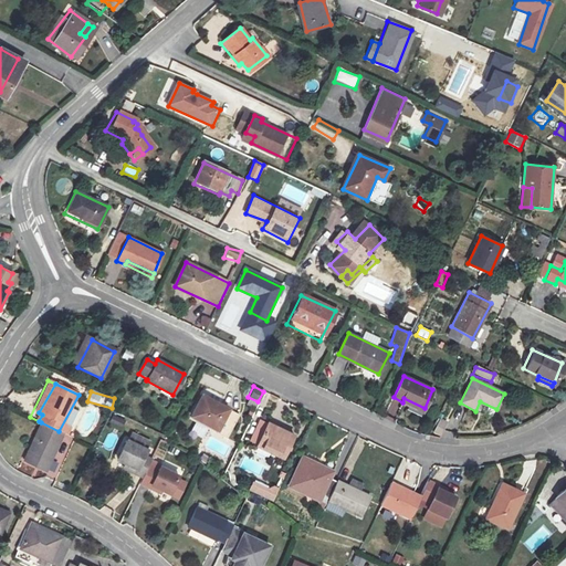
[(202,396),(189,417),(216,431),(227,410),(202,396)]
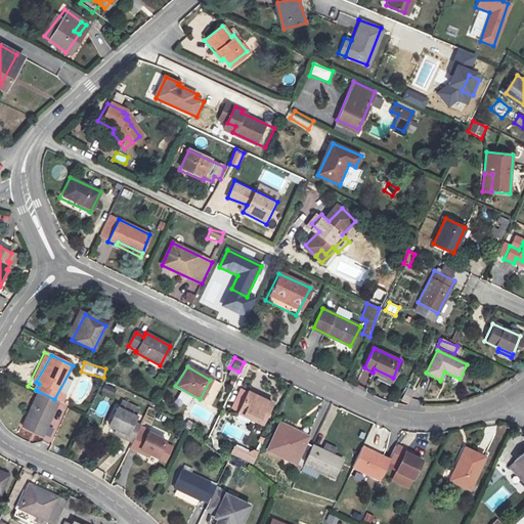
[(374,368),(373,373),(391,381),(393,378),(374,368)]
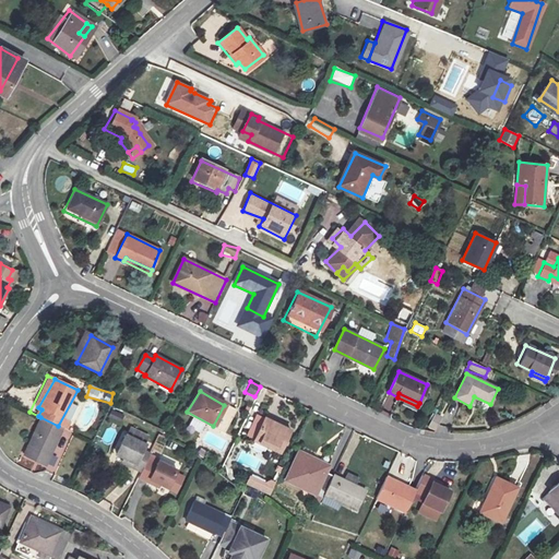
[(107,417),(119,423),(123,414),(110,408),(107,417)]
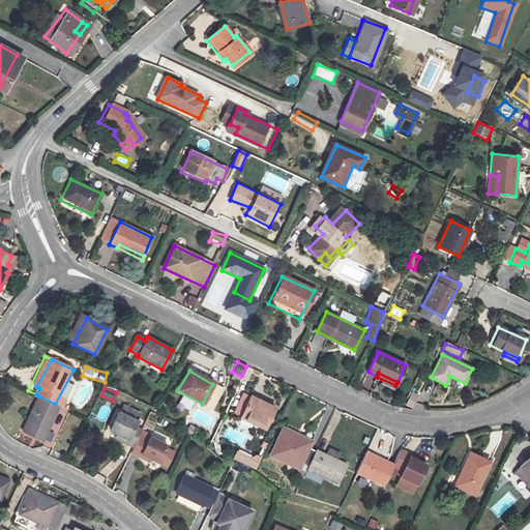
[(55,404),(38,395),(20,431),(40,441),(58,406),(55,404)]
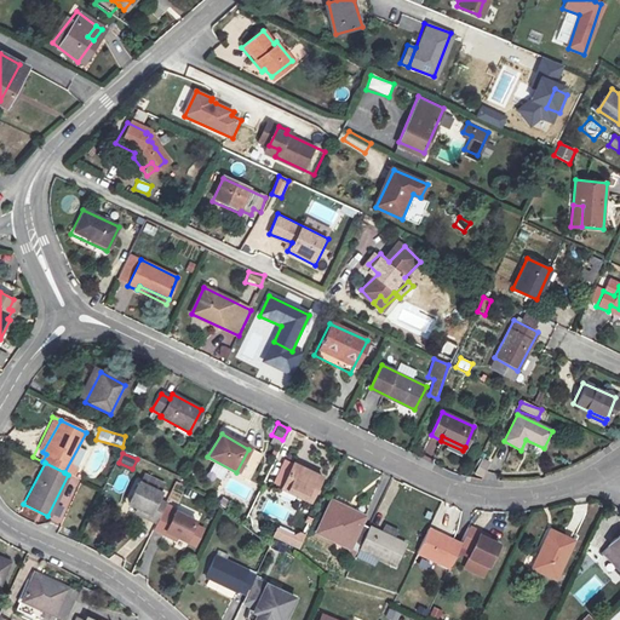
[(321,476),(293,463),(279,494),(292,500),(294,495),(309,501),(321,476)]
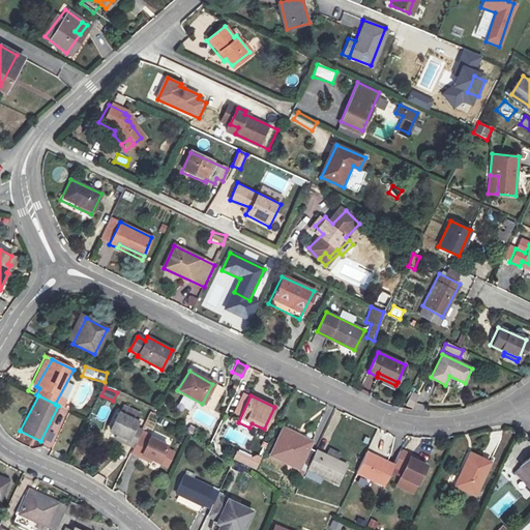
[(188,411),(194,402),(182,396),(178,405),(188,411)]
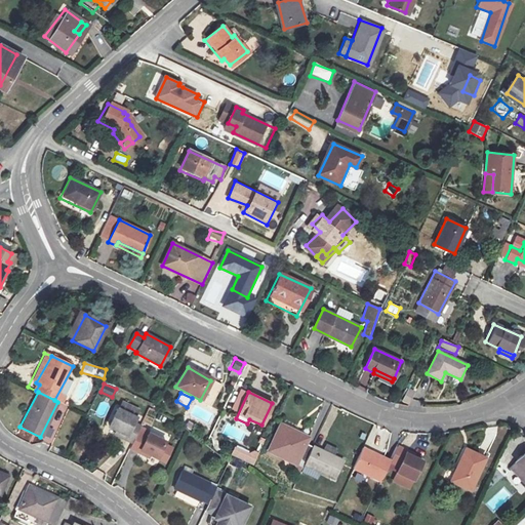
[(113,406),(104,425),(113,430),(112,433),(128,441),(135,425),(128,420),(131,415),(113,406)]
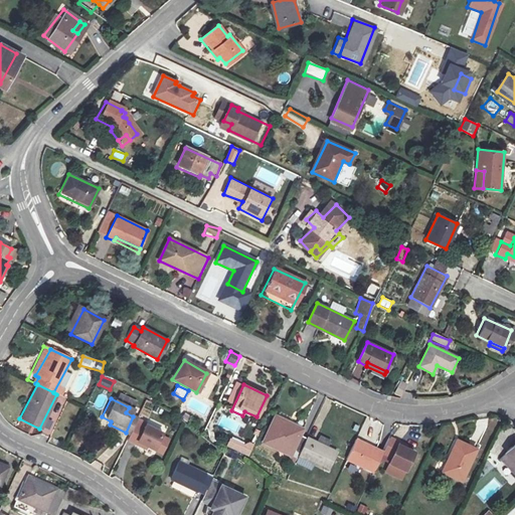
[(275,414),(263,442),(297,458),(298,455),(306,438),(299,434),(302,427),(275,414)]
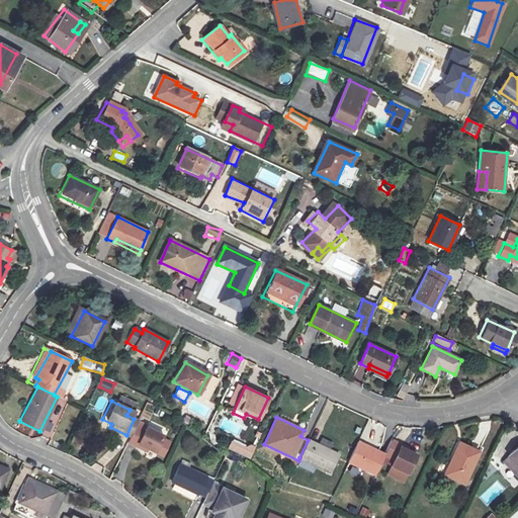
[(138,420),(134,419),(126,435),(131,437),(136,426),(138,420)]
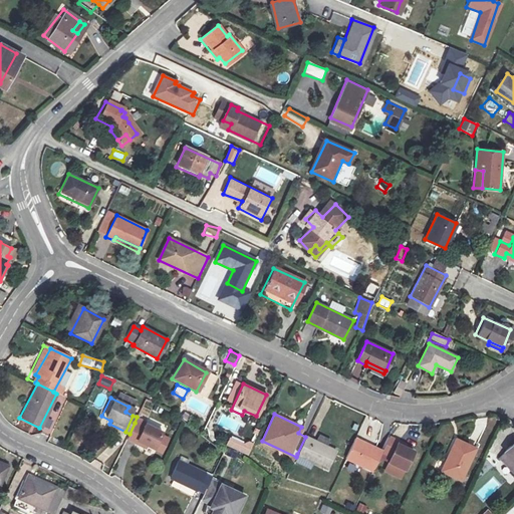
[(130,434),(125,441),(136,445),(138,442),(155,450),(163,432),(145,424),(143,426),(135,423),(130,434)]
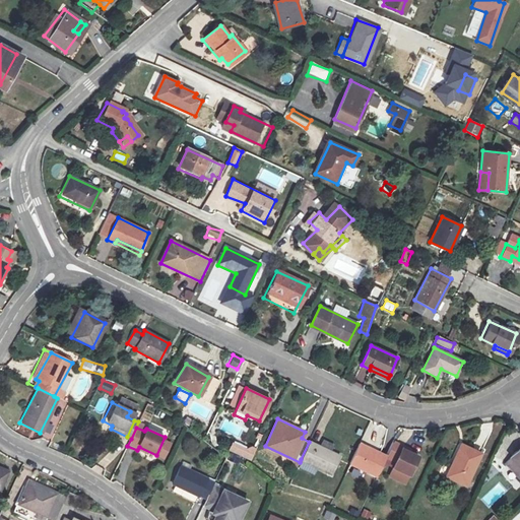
[(253,441),(256,430),(249,429),(247,440),(253,441)]
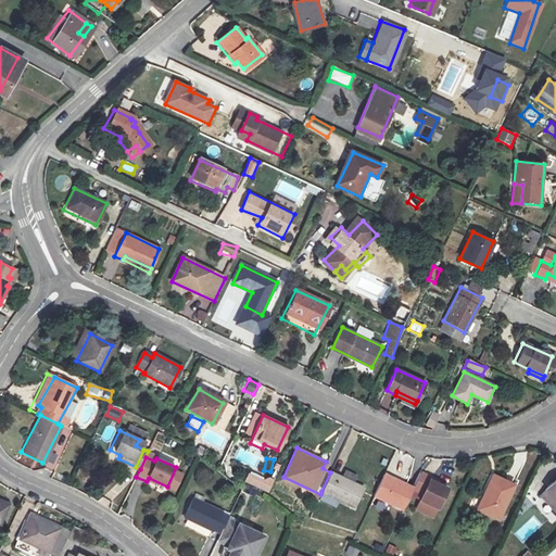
[(269,493),(274,478),(250,470),(244,484),(269,493)]
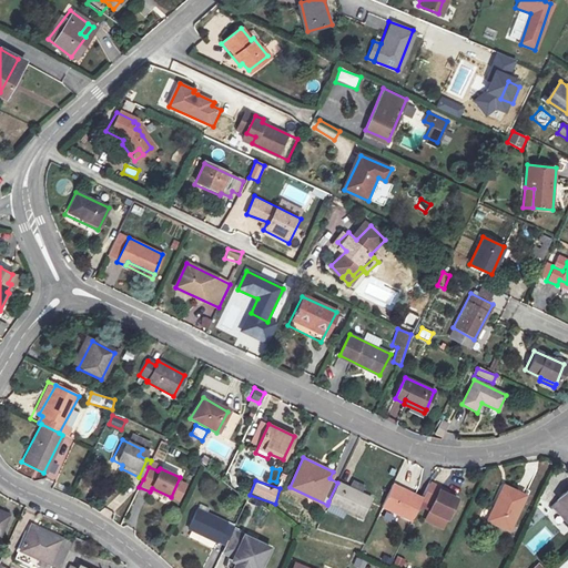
[(337,483),(328,501),(362,517),(372,497),(338,482),(337,483)]
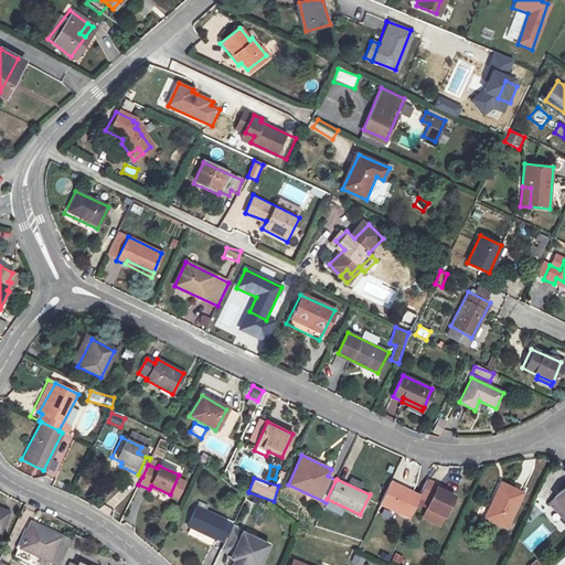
[(458,496),(427,480),(425,487),(420,494),(419,497),(433,503),(429,510),(447,519),(458,496)]
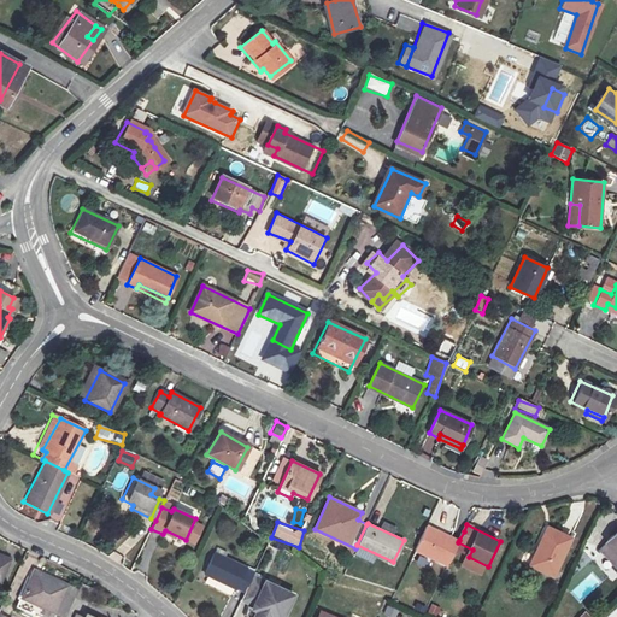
[(427,526),(416,548),(447,564),(458,542),(459,540),(427,526)]
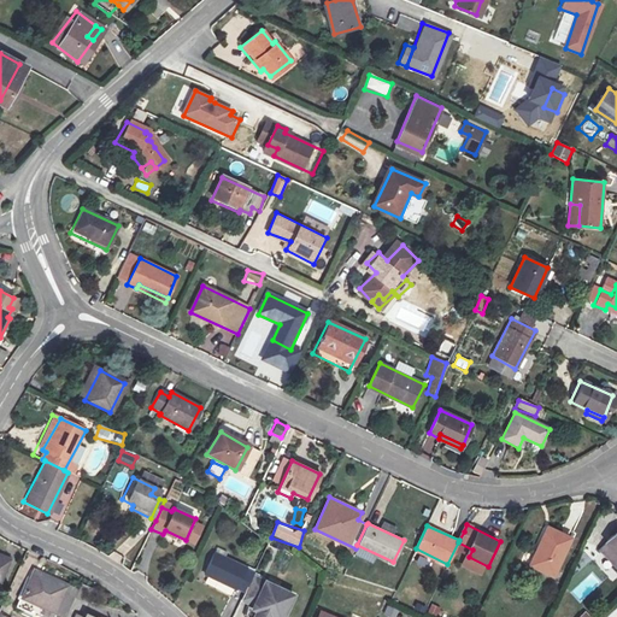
[(570,539),(547,528),(529,565),(552,576),(570,539)]
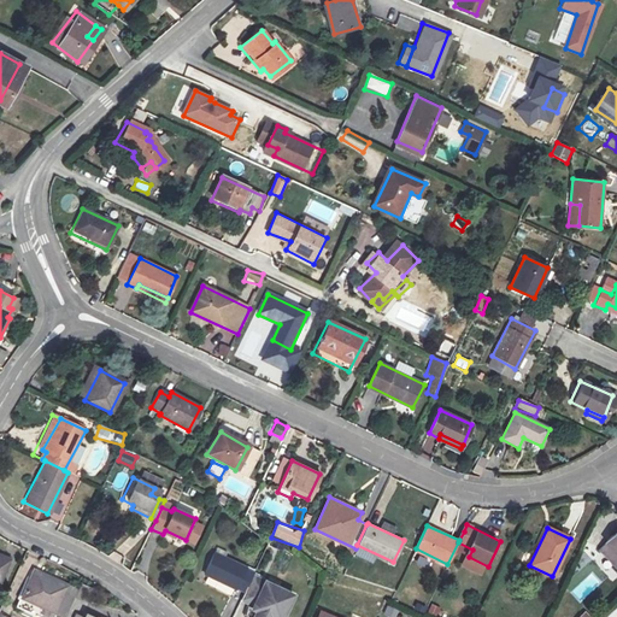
[(616,528),(604,541),(610,548),(616,556),(616,528)]
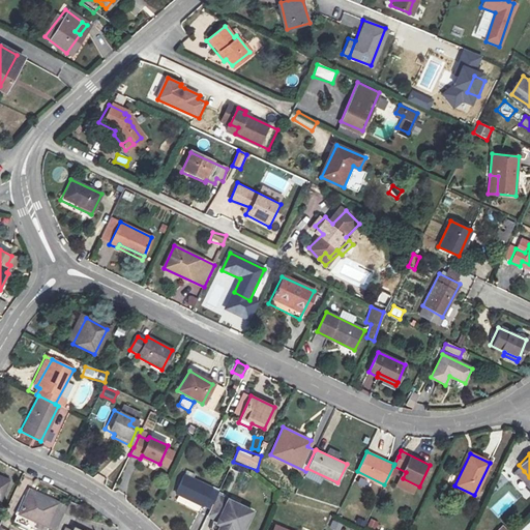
[(345,470),(343,480),(353,482),(355,472),(345,470)]
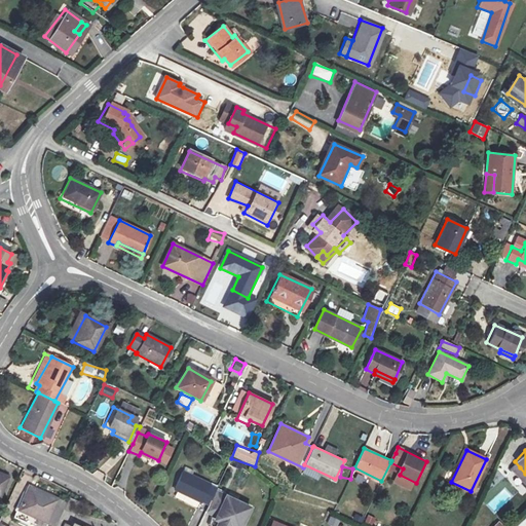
[(525,474),(520,467),(514,473),(522,483),(525,479),(525,474)]
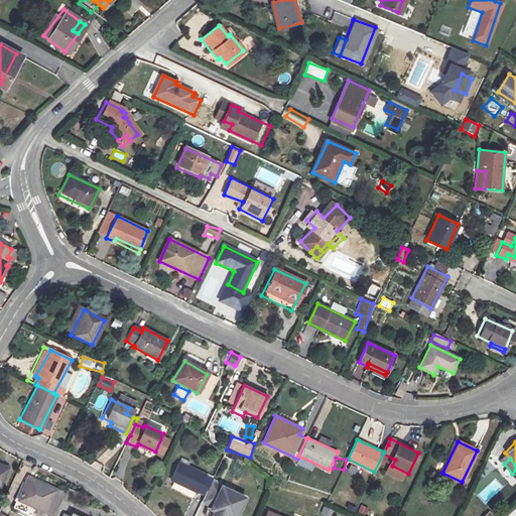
[(179,463),(171,481),(198,493),(199,491),(206,495),(209,487),(212,481),(206,477),(207,475),(179,463)]
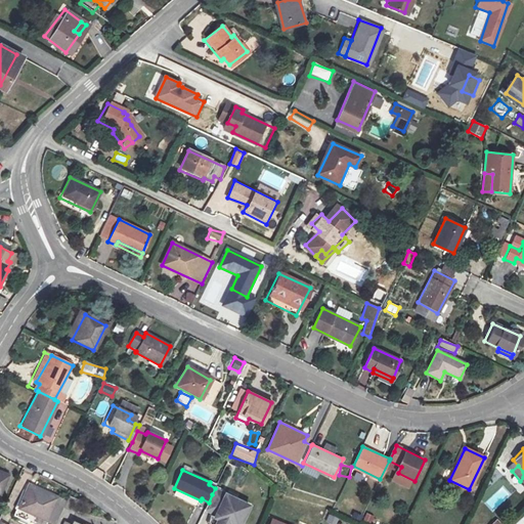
[(58,500),(29,487),(15,518),(30,523),(32,523),(36,518),(47,523),(58,500)]
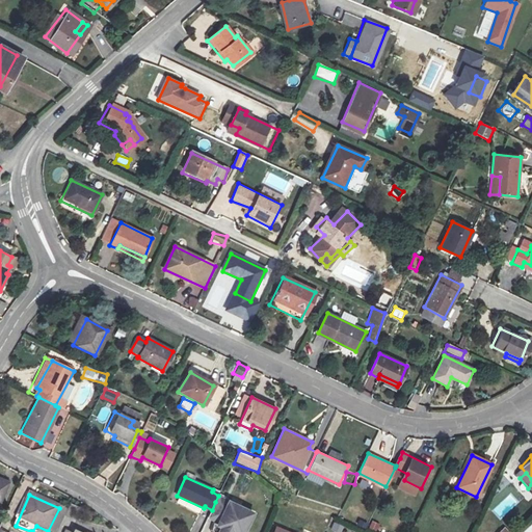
[(212,510),(208,519),(214,521),(213,523),(233,531),(241,531),(249,514),(223,502),(222,506),(215,502),(212,510)]
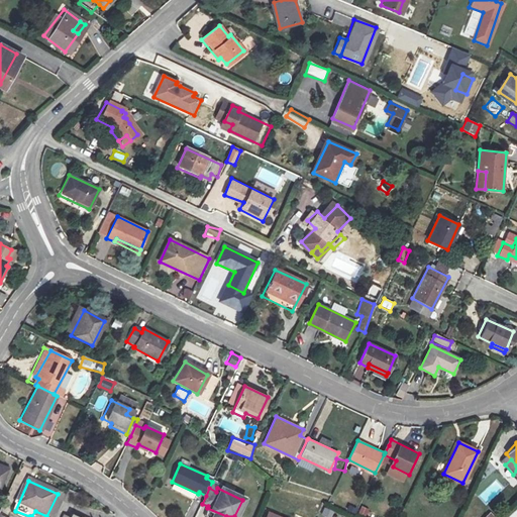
[(359,506),(356,515),(363,516),(366,516),(369,509),(359,506)]
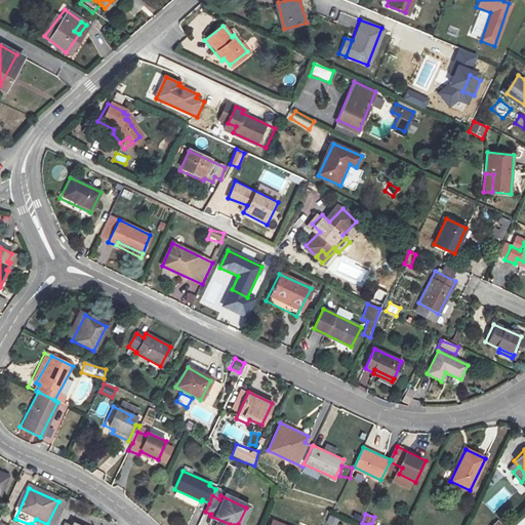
[(325,524),(327,524),(336,524),(338,520),(328,516),(325,524)]
